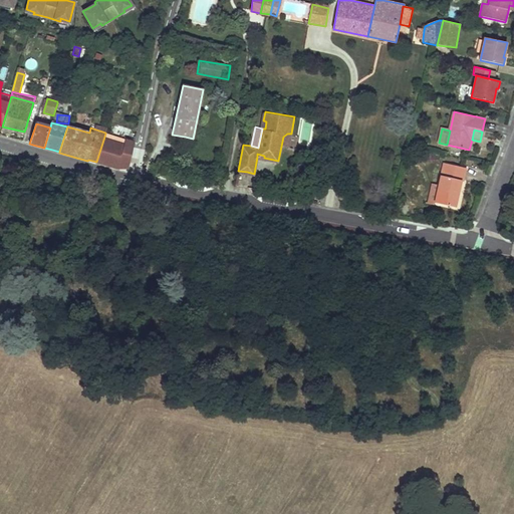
[(134,143),(105,134),(96,162),(110,166),(117,168),(127,169),(134,143)]
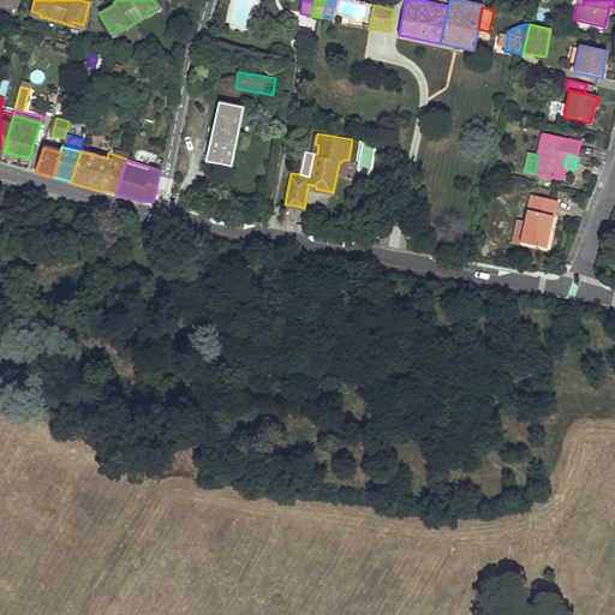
[(520,195),(519,185),(505,186),(506,196),(520,195)]
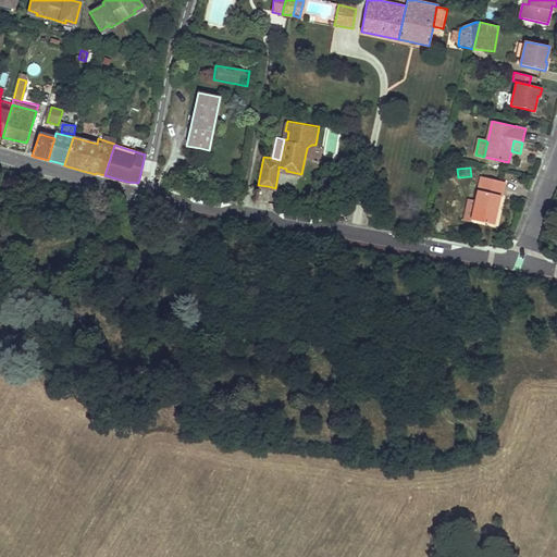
[(479,192),(500,196),(503,197),(506,182),(482,176),(479,192)]
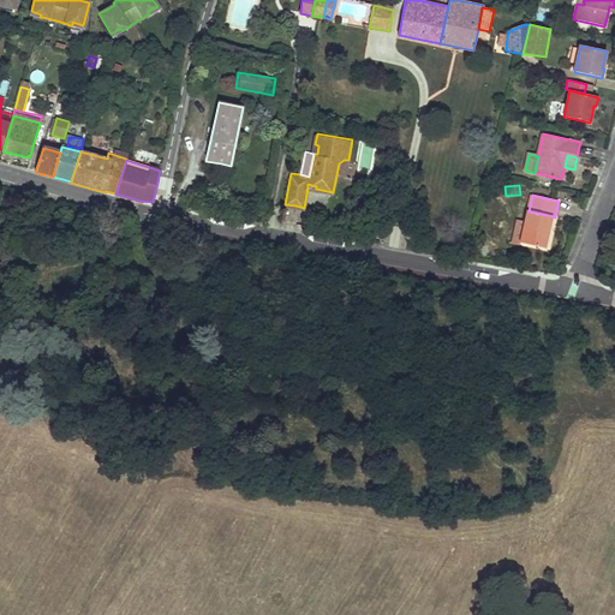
[(553,216),(529,212),(525,225),(521,243),(545,249),(550,226),(553,216)]
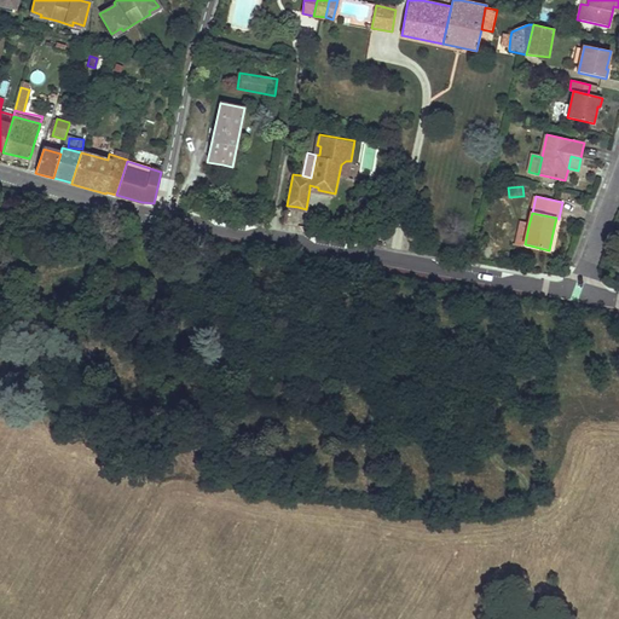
[(525,244),(528,226),(521,224),(516,247),(524,248),(525,244)]
